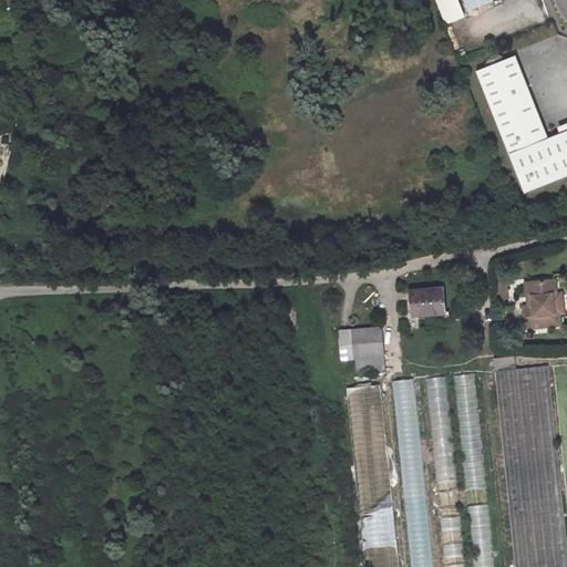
[(447,0),(455,17),(494,1),(493,0),(447,0)]
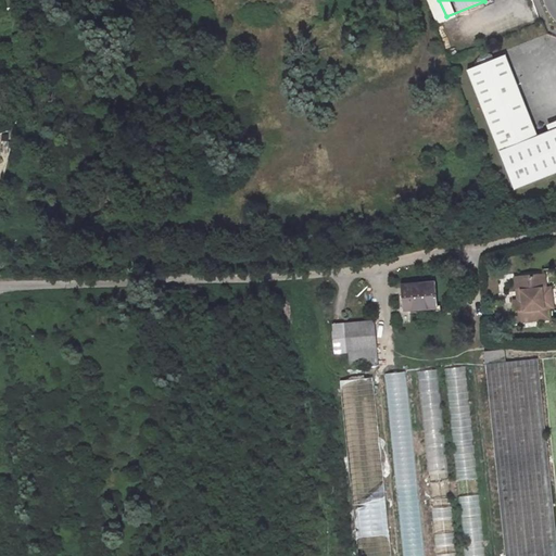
[(27,33),(13,38),(19,52),(27,49),(27,33)]
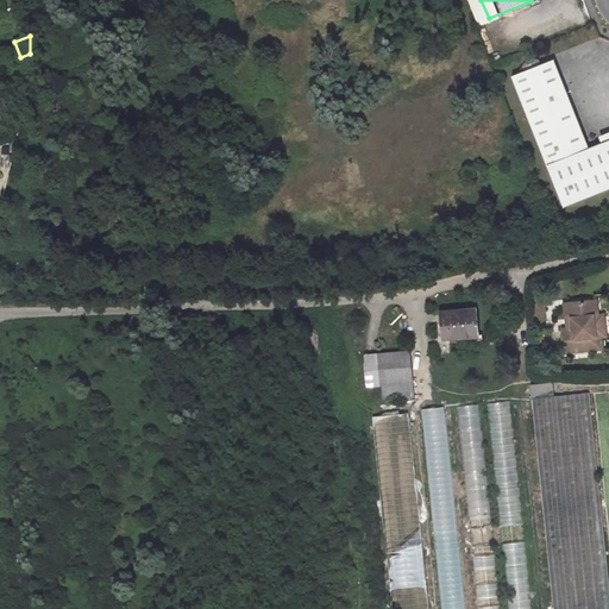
[(526,61),(522,67),(525,71),(541,66),(539,60),(532,58),(526,61)]
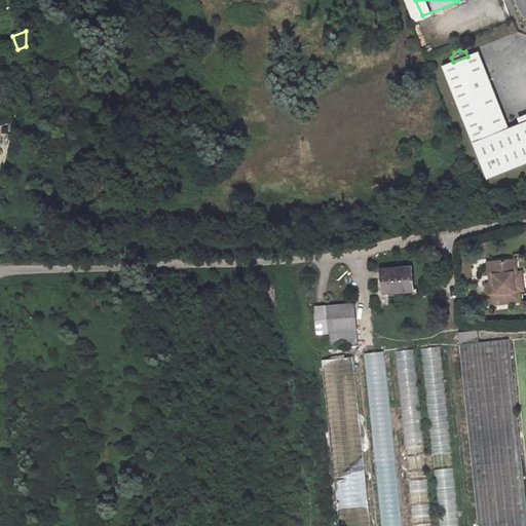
[(453,62),(442,67),(487,179),(525,162),(525,121),(509,128),(478,52),(467,57),(453,62)]
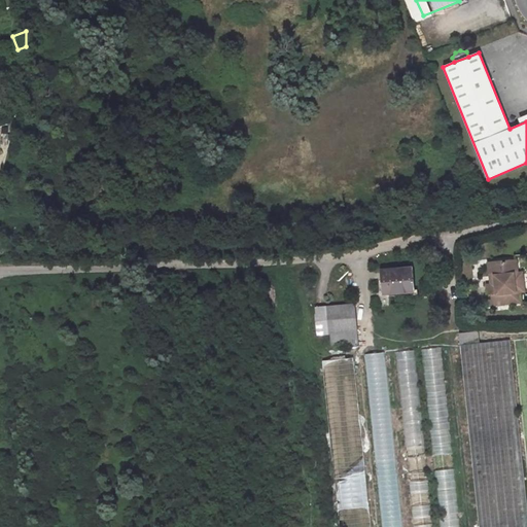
[(515,259),(492,262),(495,284),(491,285),(486,285),(489,305),(521,302),(519,291),(524,290),(522,272),(517,272),(515,259)]
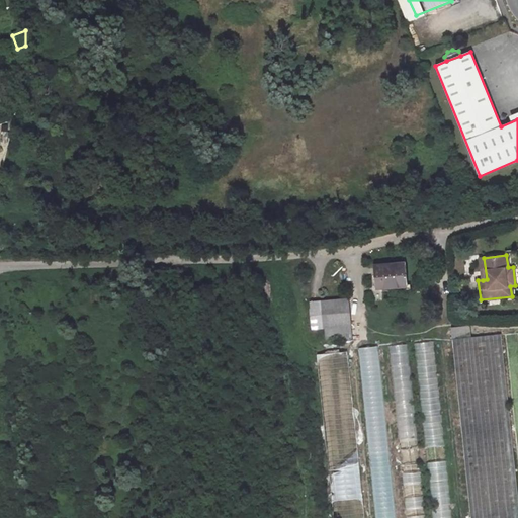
[(406,262),(373,265),(375,289),(391,287),(390,284),(407,283),(406,262)]
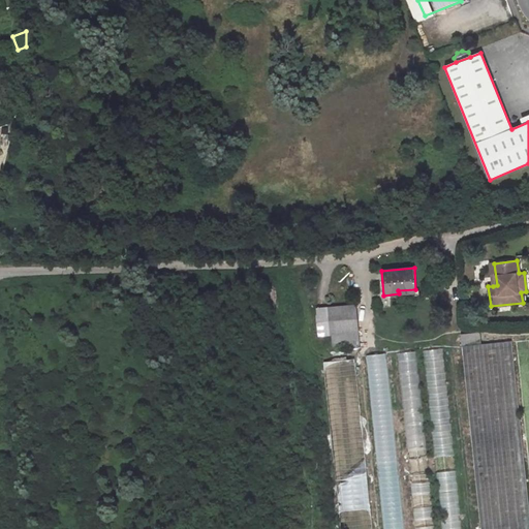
[(355,305),(316,308),(319,338),(332,336),(333,346),(359,344),(355,305)]
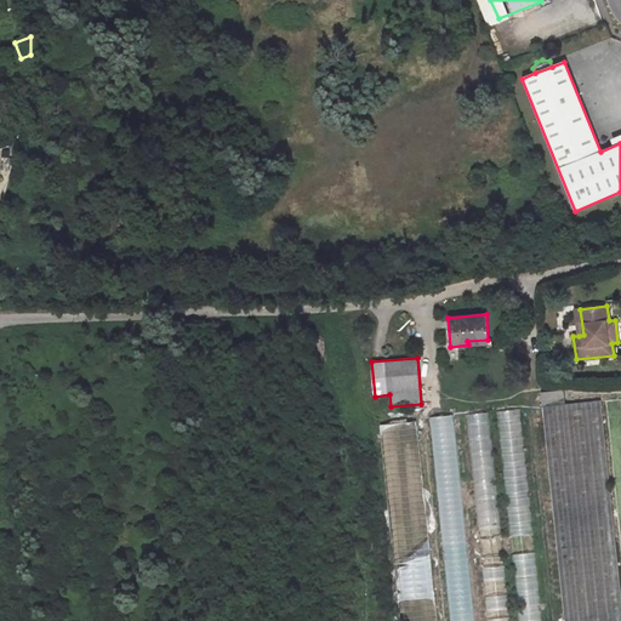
[(562,391),(541,394),(542,406),(563,403),(562,391)]
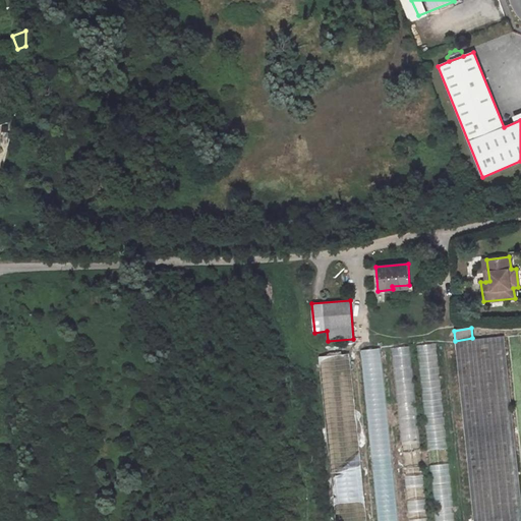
[(417,359),(435,358),(435,344),(417,345),(417,359)]
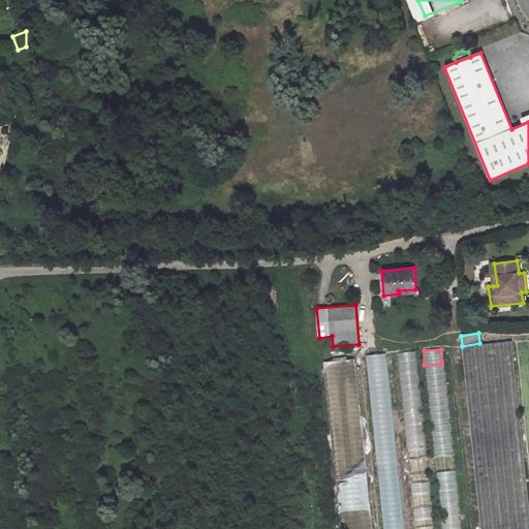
[(415,352),(399,353),(405,435),(422,434),(415,352)]
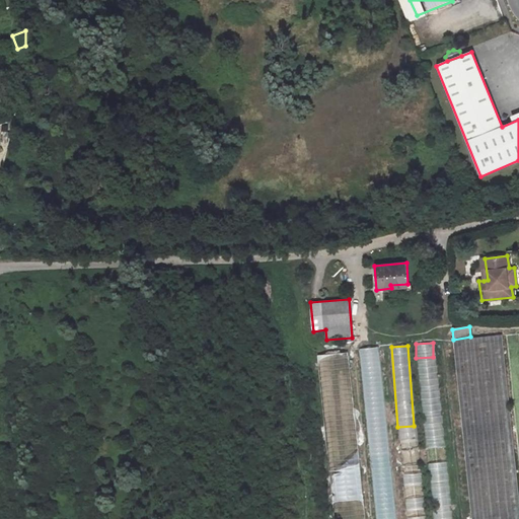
[(392,518),(379,347),(361,348),(374,518),(383,518),(384,518),(392,518)]
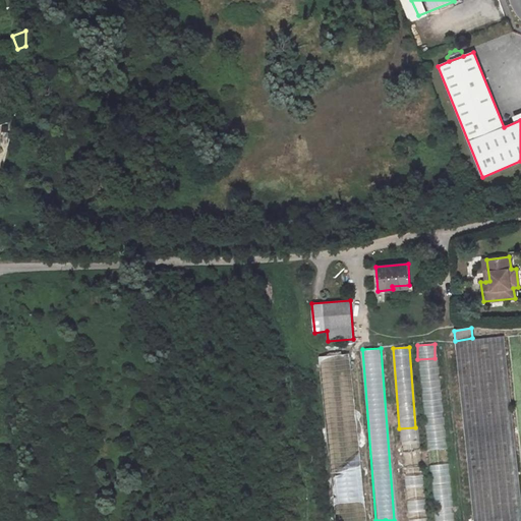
[(366,520),(353,353),(322,355),(335,520),(366,520)]
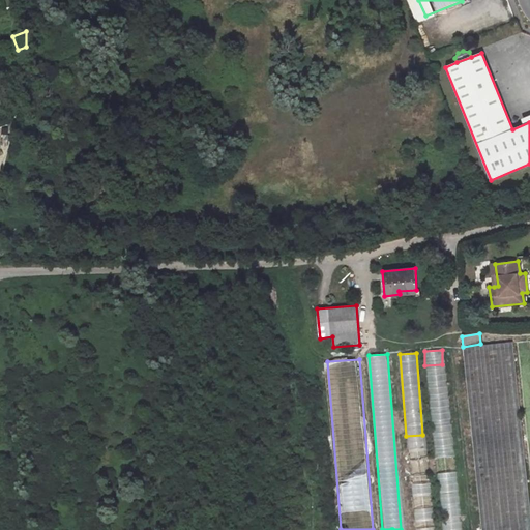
[(437,457),(451,454),(449,435),(435,436),(437,457)]
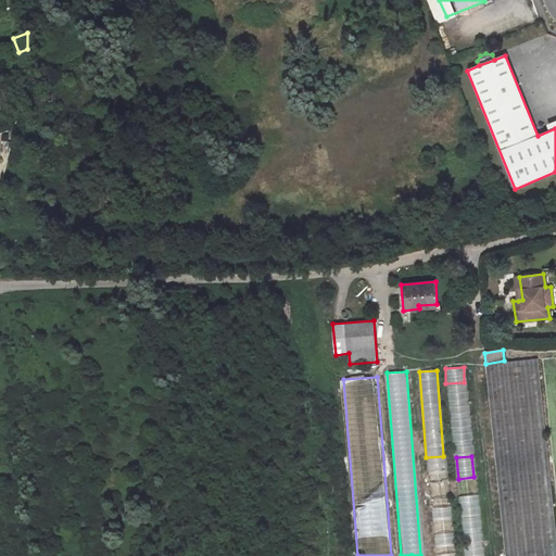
[(459,508),(478,507),(477,495),(458,496),(459,508)]
